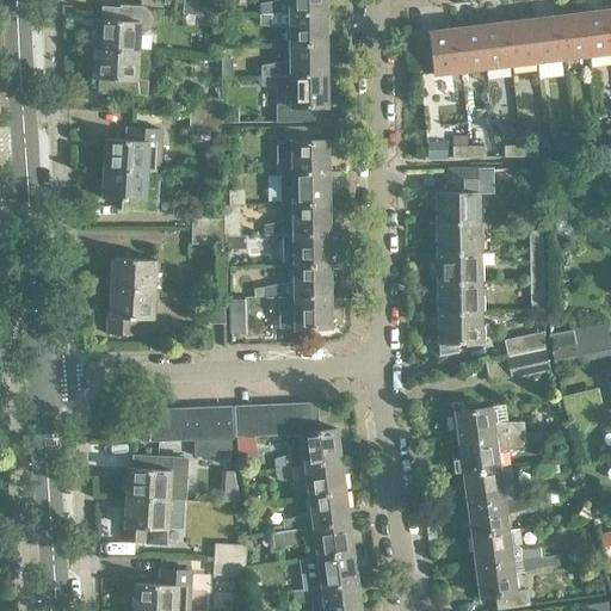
[(215,17),(216,0),(211,0),(184,0),(183,14),(215,17)]
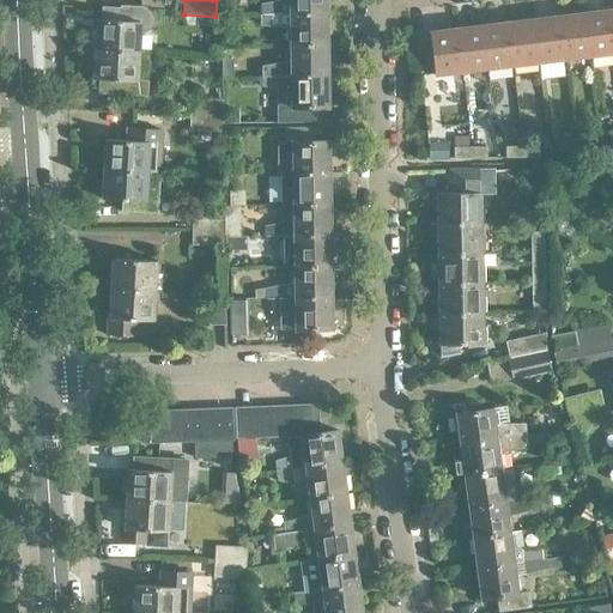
[(280,0),(261,4),(261,14),(327,13),(326,0),(280,0)]
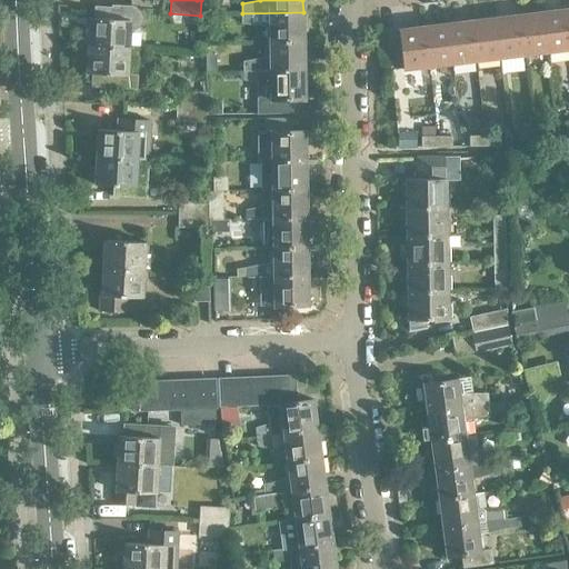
[(90,18),(89,47),(128,48),(129,31),(132,31),(133,31),(137,30),(138,29),(139,27),(141,23),(142,20),(142,18),(141,16),(140,13),(139,11),(138,10),(136,9),(135,8),(130,7),(111,6),(111,8),(95,7),(93,19),(90,18)]
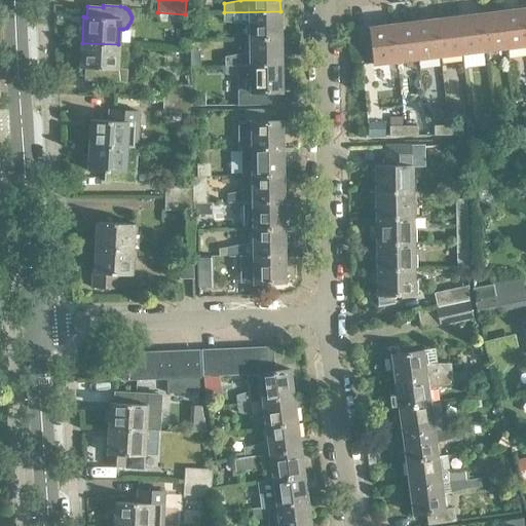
[(506,47),(525,44),(525,22),(524,7),(502,10),(506,47)]
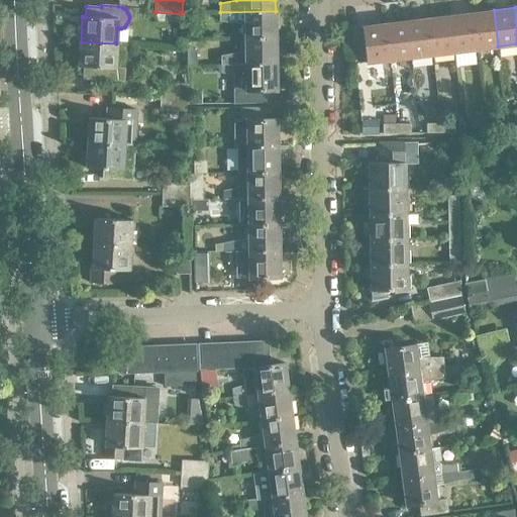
[(477,48),(498,46),(494,10),(472,13),(477,48)]
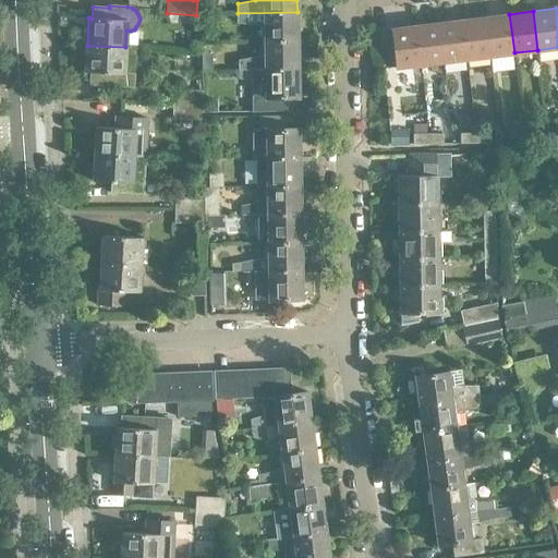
[(298,40),(298,12),(238,13),(238,23),(256,24),(264,24),(264,41),(293,40),(298,40)]
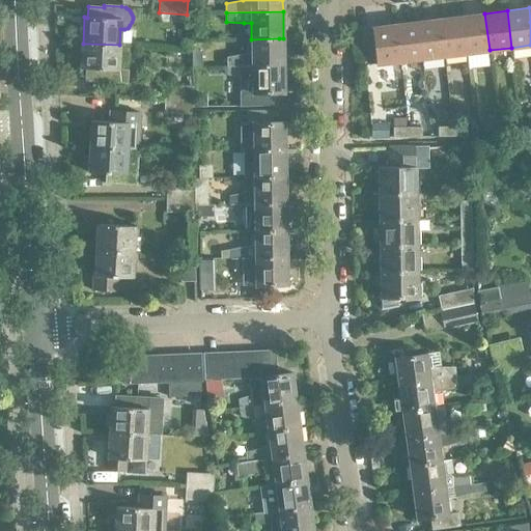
[(463,16),(467,53),(490,50),(484,14),(463,16)]
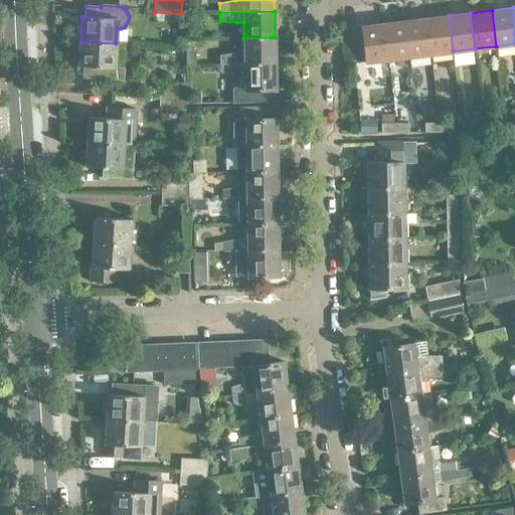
[(426,18),(431,54),(453,51),(449,15),(426,18)]
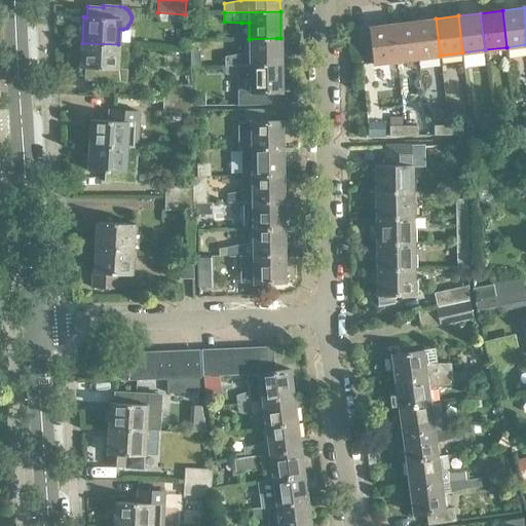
[(418,58),(440,55),(436,19),(413,22),(418,58)]
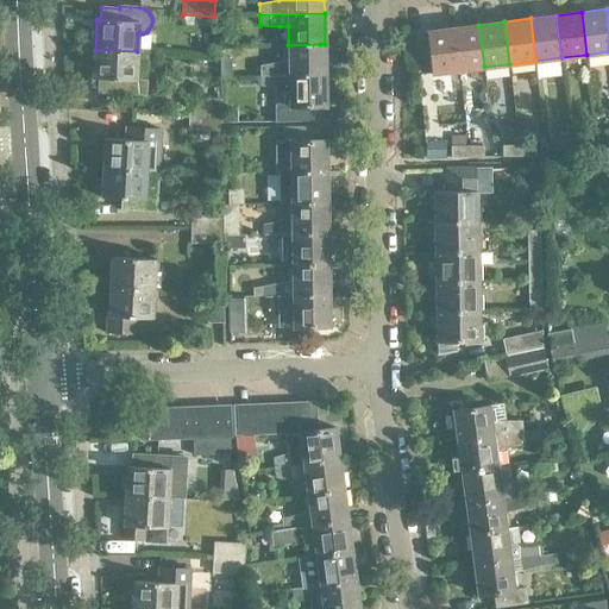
[(453,27),(458,70),(484,67),(478,25),(453,27)]
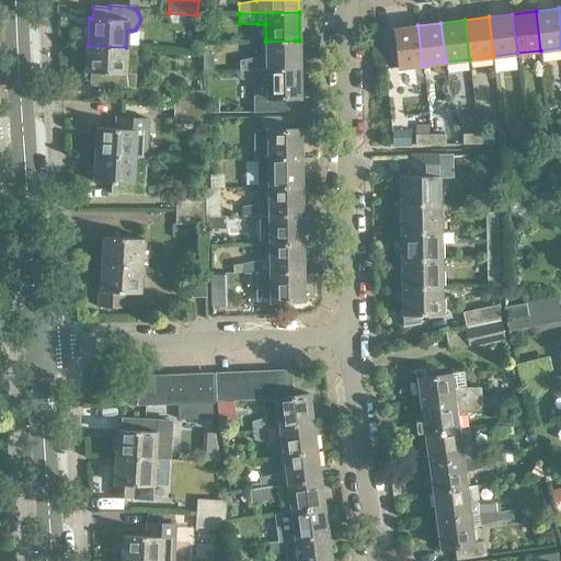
[(398,68),(422,65),(418,25),(393,29),(398,68)]
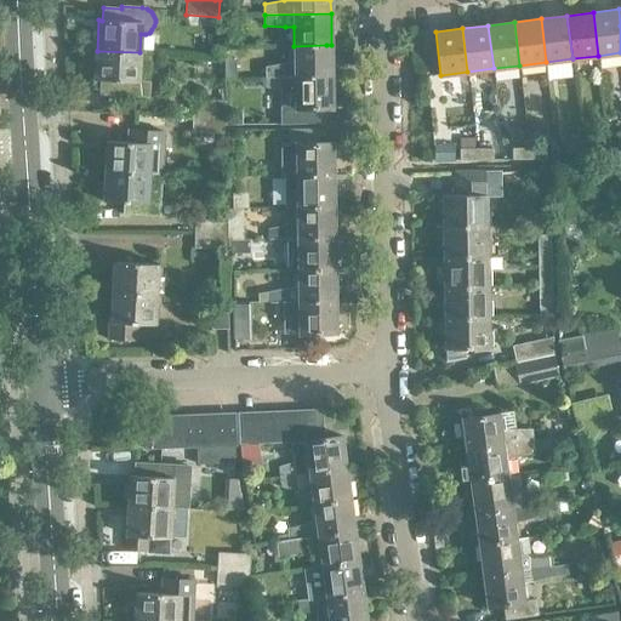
[(326,45),(294,46),(295,62),(285,63),(266,67),(266,78),(295,77),(332,75),(331,45),(326,45)]
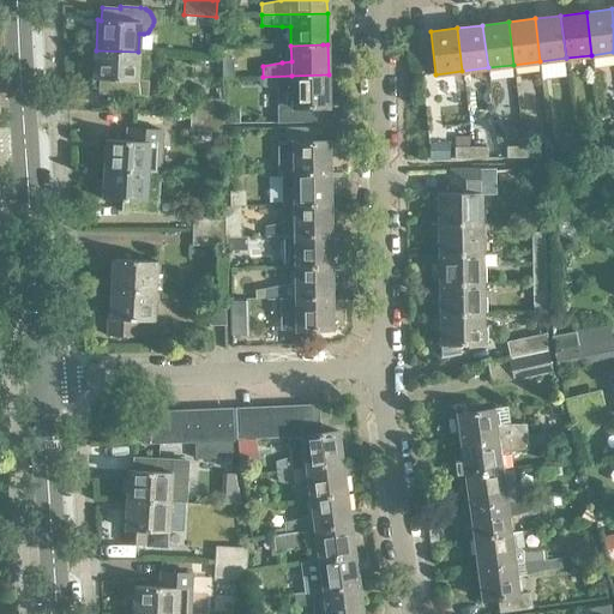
[(149,53),(96,50),(95,80),(100,80),(98,95),(146,97),(146,82),(136,82),(137,64),(148,64),(149,53)]
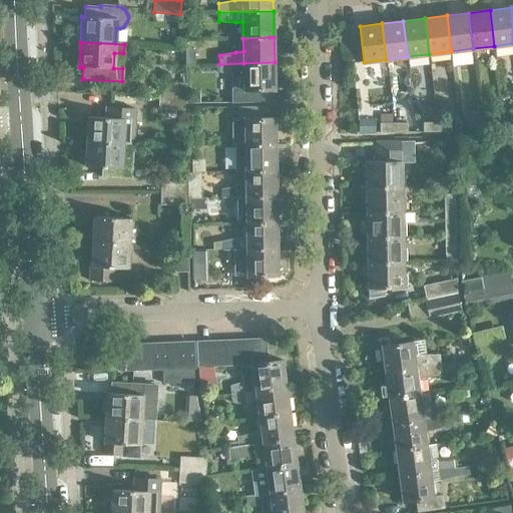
[(275,62),(243,63),(243,90),(249,90),(250,100),(264,100),(264,89),(275,89),(275,62)]
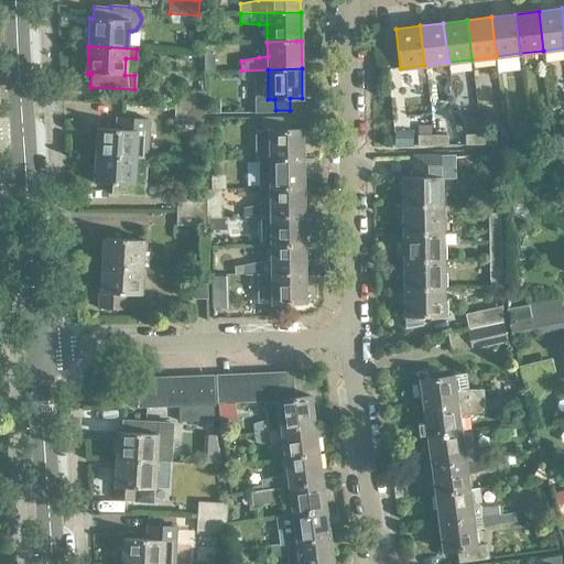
[(259,69),(241,71),(240,79),(259,82),(259,69)]
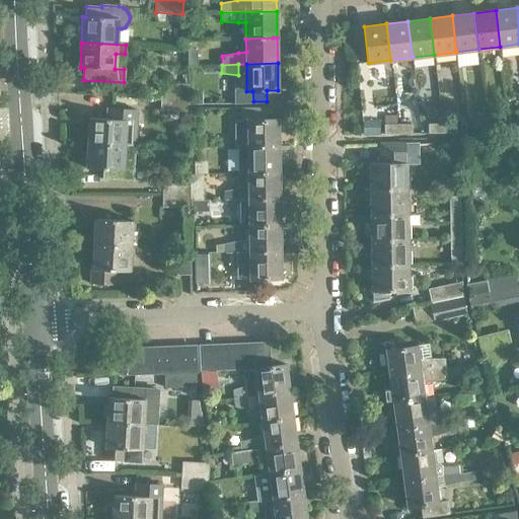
[(161,96),(189,97),(189,84),(162,83),(162,84),(136,82),(135,94),(161,96)]
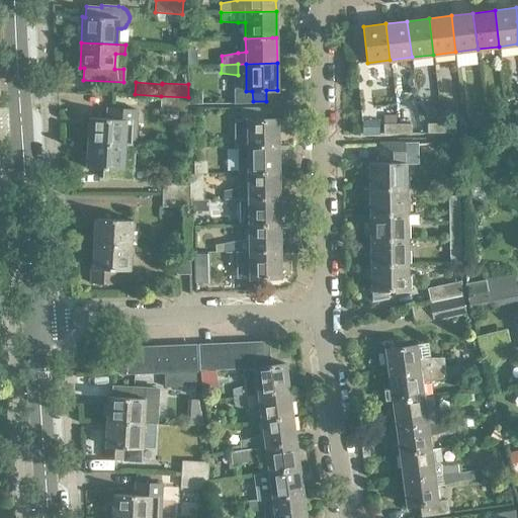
[(186,125),(188,97),(161,96),(160,123),(186,125)]
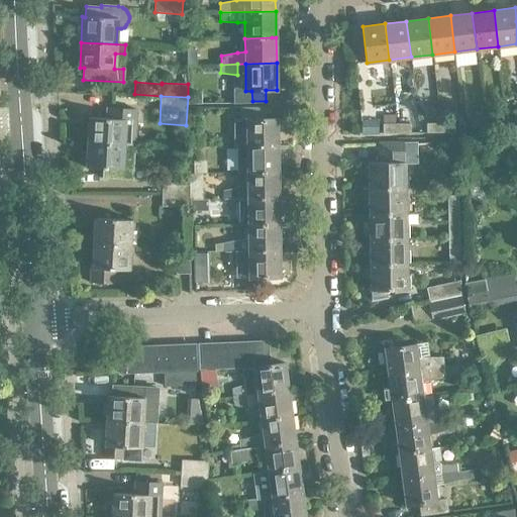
[(134,145),(136,110),(107,108),(106,118),(89,117),(87,142),(125,144),(134,145)]
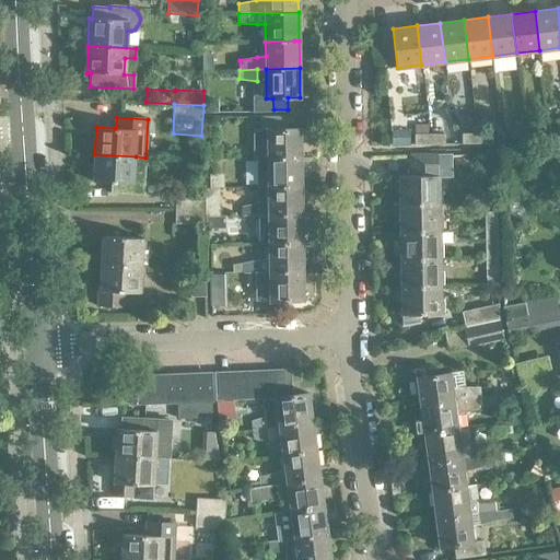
[(241,160),(301,159),(301,129),(288,130),(288,117),(260,118),(260,131),(267,131),(267,147),(259,147),(241,151),(241,160)]
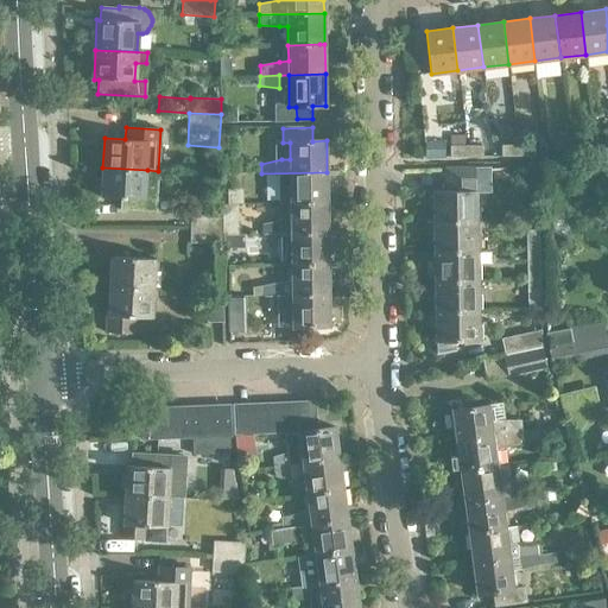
[(571,139),(572,150),(589,149),(587,138),(571,139)]
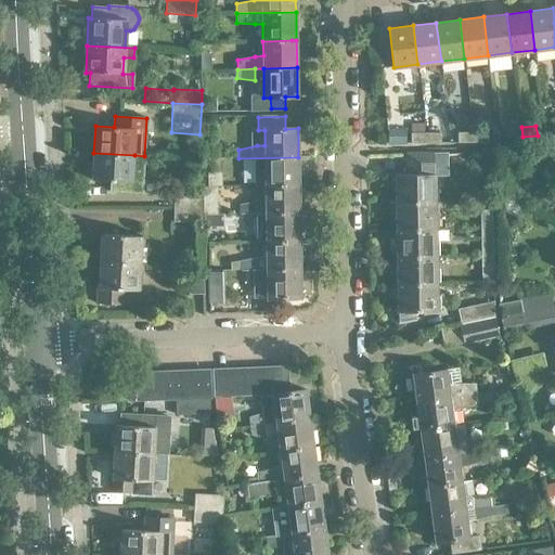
[(507,139),(523,137),(521,127),(506,129),(507,139)]
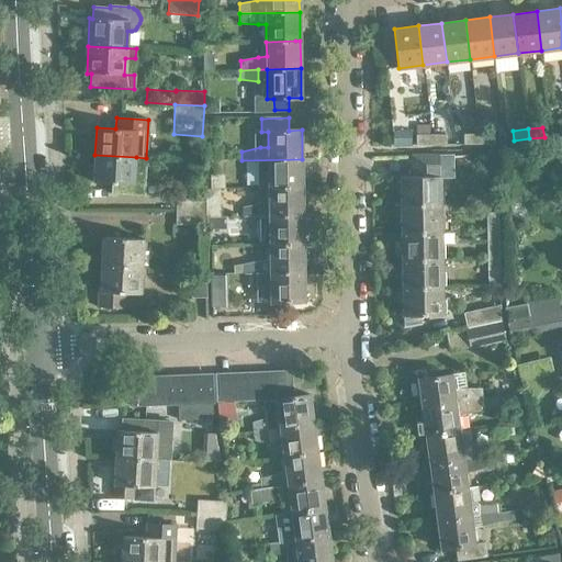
[(417,146),(433,146),(433,135),(417,135),(417,146)]
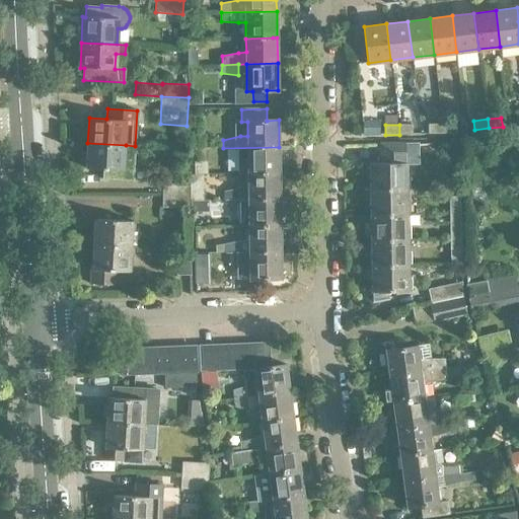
[(399,125),(399,135),(414,134),(413,125),(399,125)]
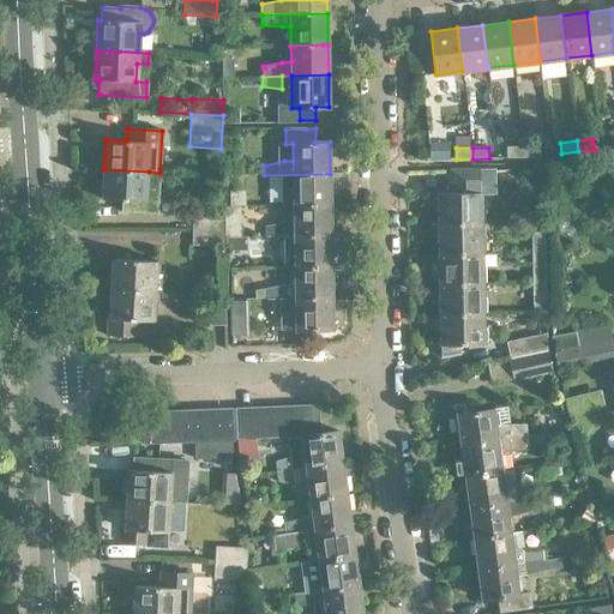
[(507,160),(524,158),(523,148),(507,148),(507,160)]
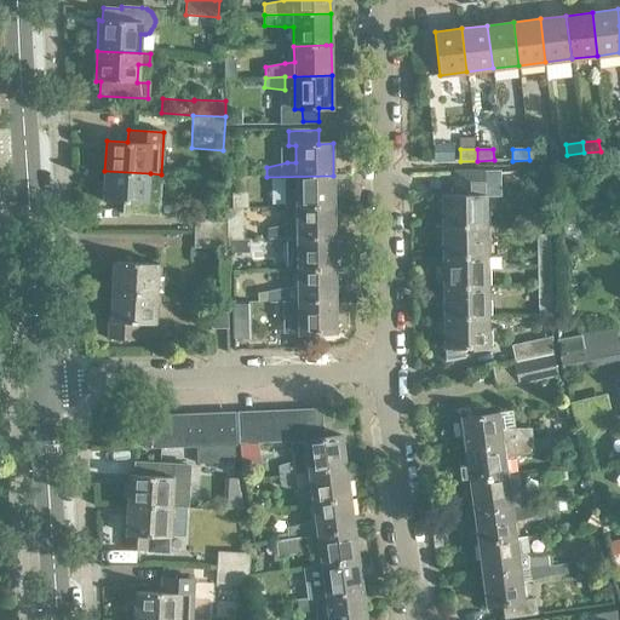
[(528,149),(529,160),(545,160),(545,149),(528,149)]
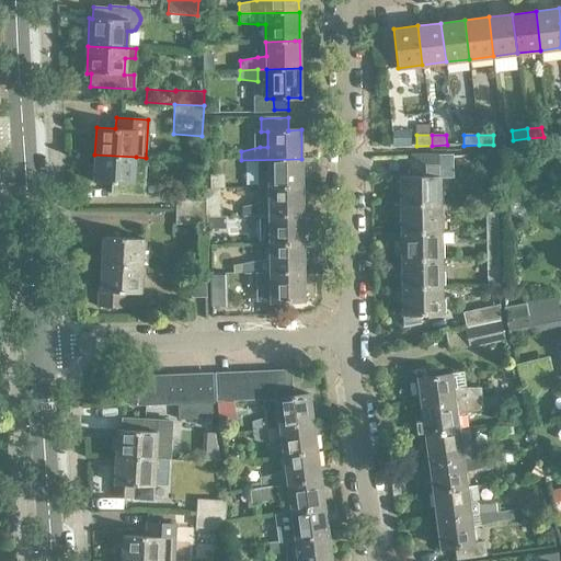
[(136,157),(94,155),(93,183),(134,184),(136,157)]
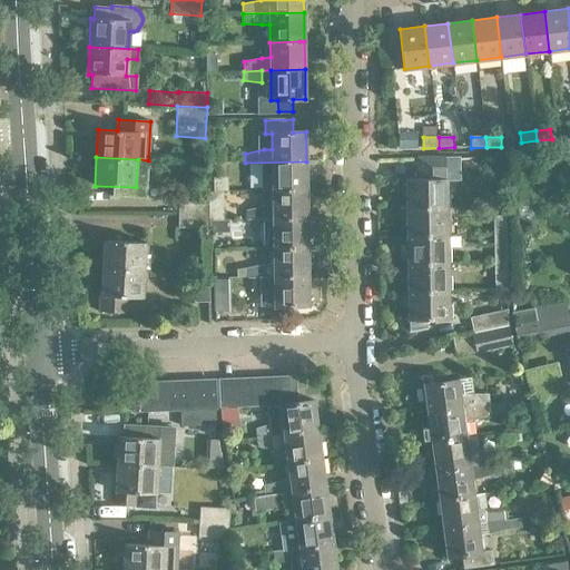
[(445,158),(419,159),(419,179),(408,179),(409,208),(446,207),(445,158)]
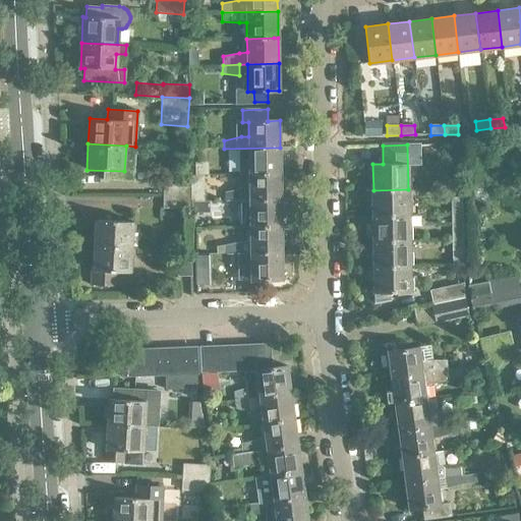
[(280,148),(224,149),(224,158),(241,159),(249,159),(249,175),(281,174),(280,148)]
